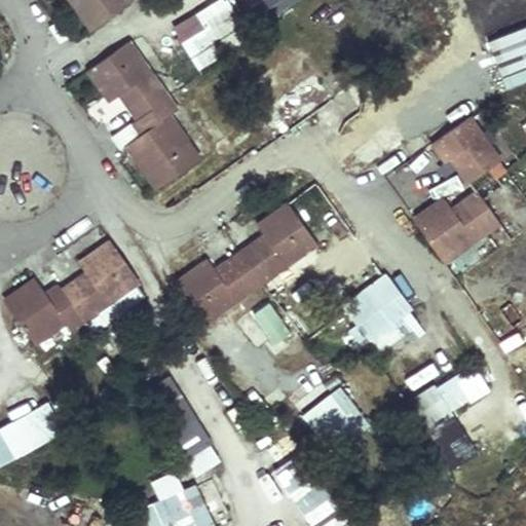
[(67,0),(88,30),(130,0),(129,0),(67,0)]
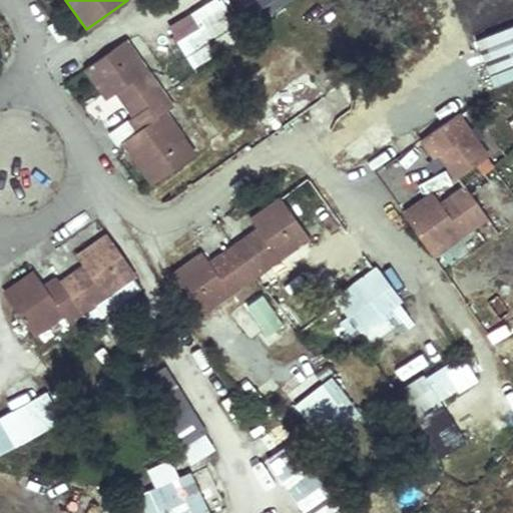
[(212,0),(192,14),(199,24),(176,39),(191,62),(242,29),(222,0),(212,0)]
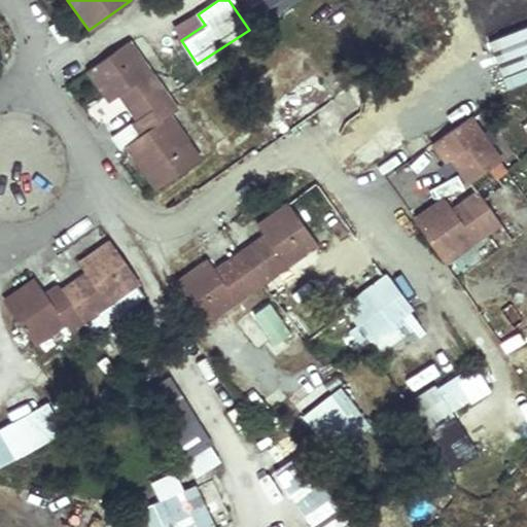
[(128,41),(85,70),(107,102),(121,92),(130,104),(127,106),(144,131),(123,146),(134,163),(138,161),(157,188),(198,160),(168,115),(176,110),(166,96),(128,41)]
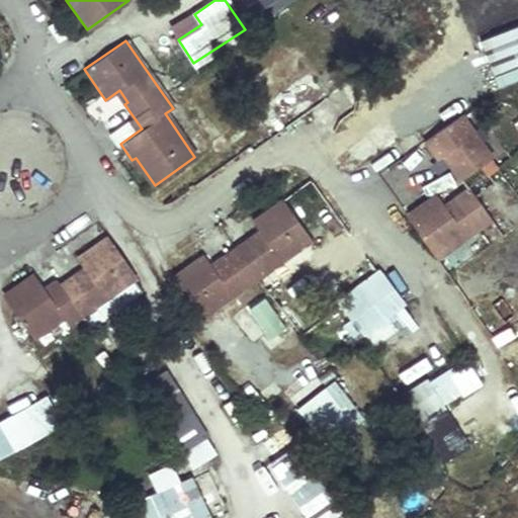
[(268,102),(287,127),(329,95),(310,71),(268,102)]
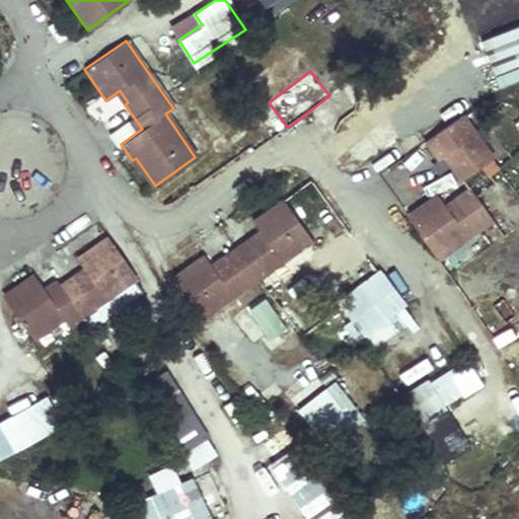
[(461,115),(423,141),(438,160),(443,156),(460,180),(492,159),(491,158),(461,115)]
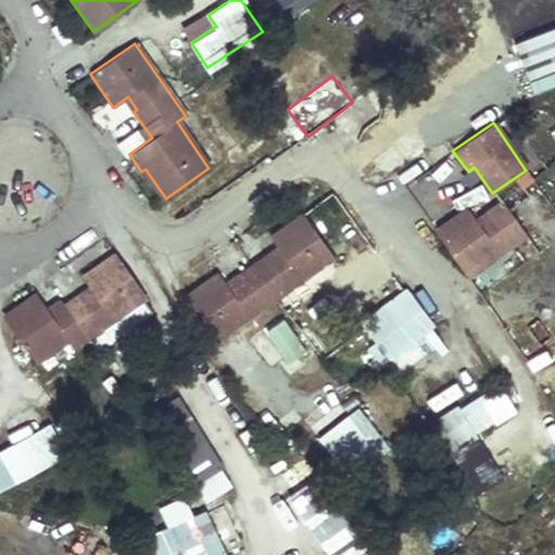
[(504,206),(491,215),(511,243),(524,234),(504,206)]
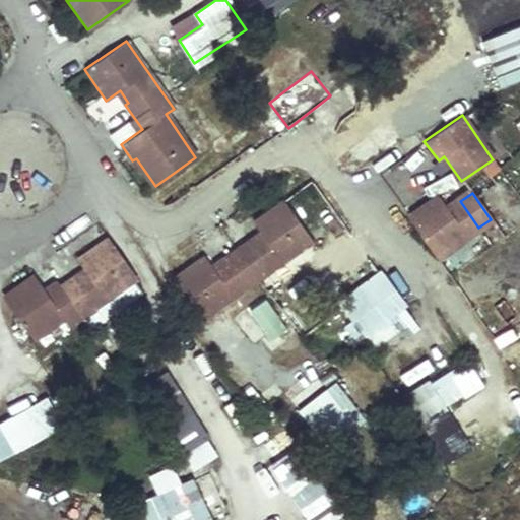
[(438,195),(405,216),(435,258),(478,228),(460,201),(448,209),(438,195)]
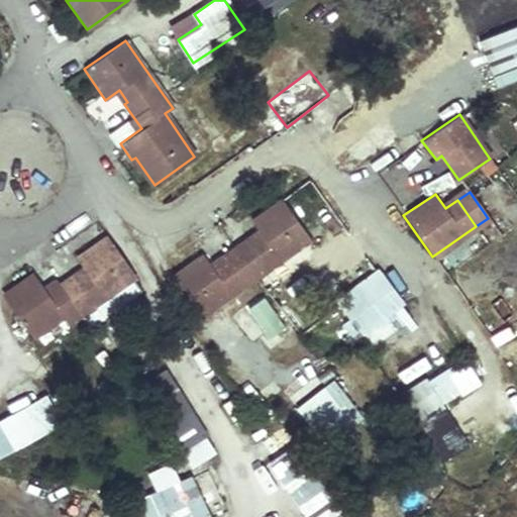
[(202,255),(171,278),(200,318),(309,240),(281,201),(250,222),(261,234),(249,242),(246,239),(234,248),(221,259),(223,261),(211,269),(202,255)]
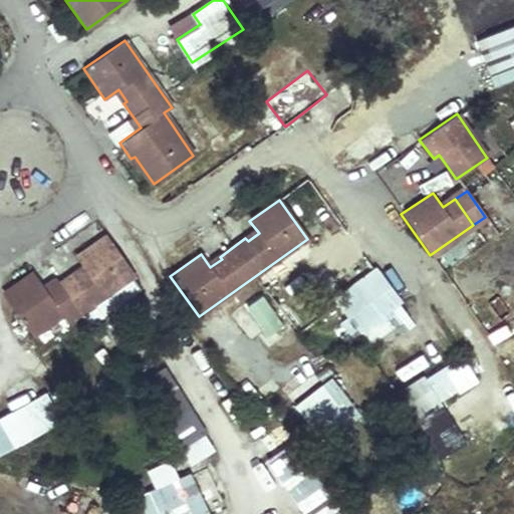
[(32,274),(3,294),(31,335),(60,315),(65,321),(133,274),(104,235),(75,256),(84,270),(73,277),(71,275),(45,293),(32,274)]
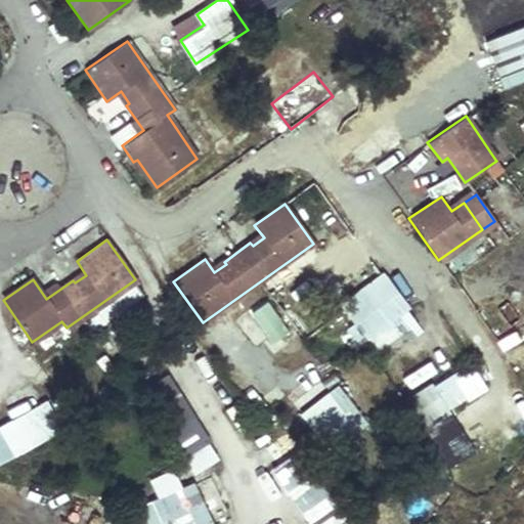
[(388,271),(336,304),(370,358),(422,325),(388,271)]
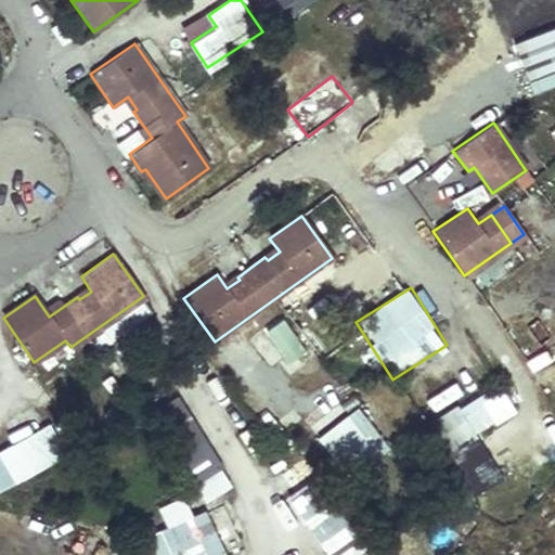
[(276,300),(285,315),(302,305),(294,291),(276,300)]
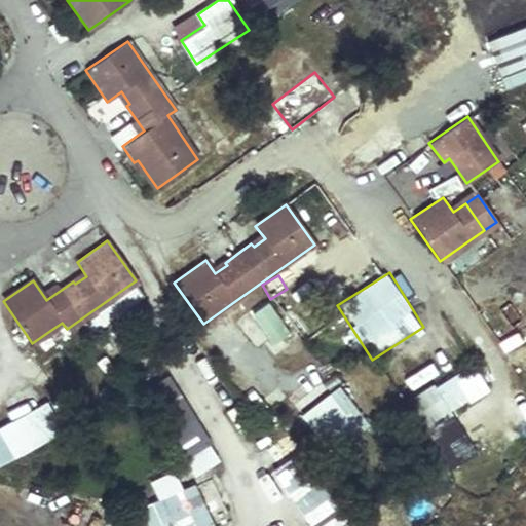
[(274,358),(304,332),(270,293),(240,318),(274,358)]
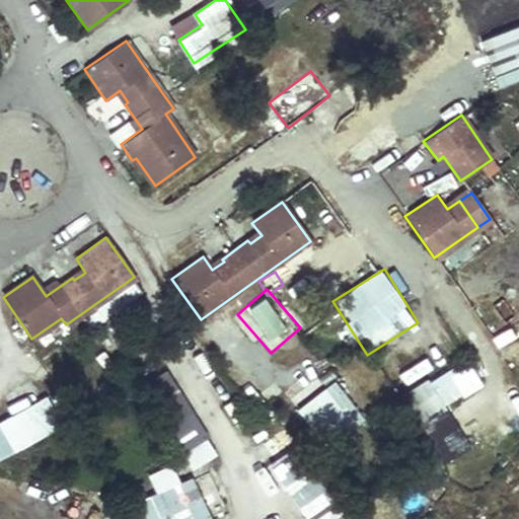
[(291,341),(282,347),(303,375),(312,369),(291,341)]
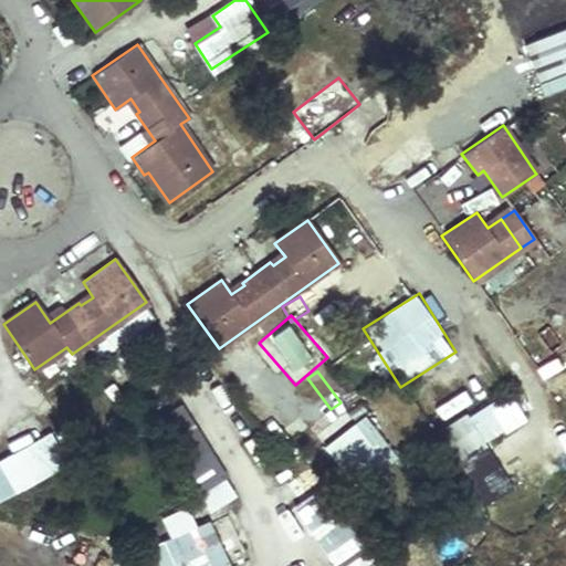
[(507,389),(436,438),(454,465),(526,417),(507,389)]
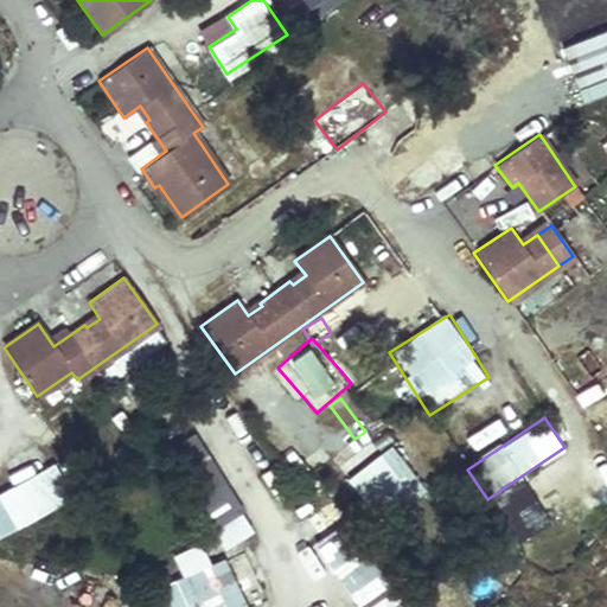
[(390,435),(340,466),(375,522),(425,492),(390,435)]
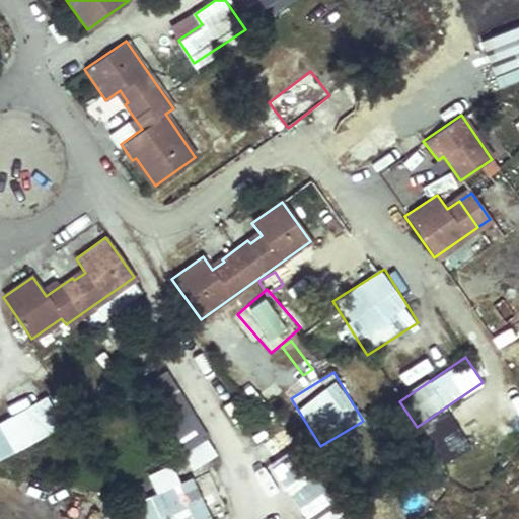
[(0,459),(63,426),(47,395),(0,421),(0,459)]
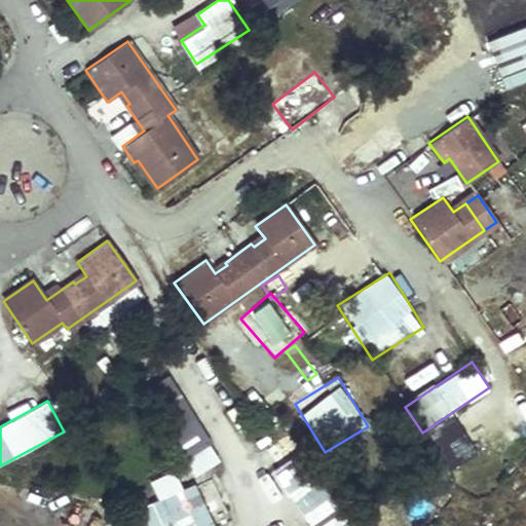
[(525,403),(510,402),(508,419),(525,421),(525,416),(525,403)]
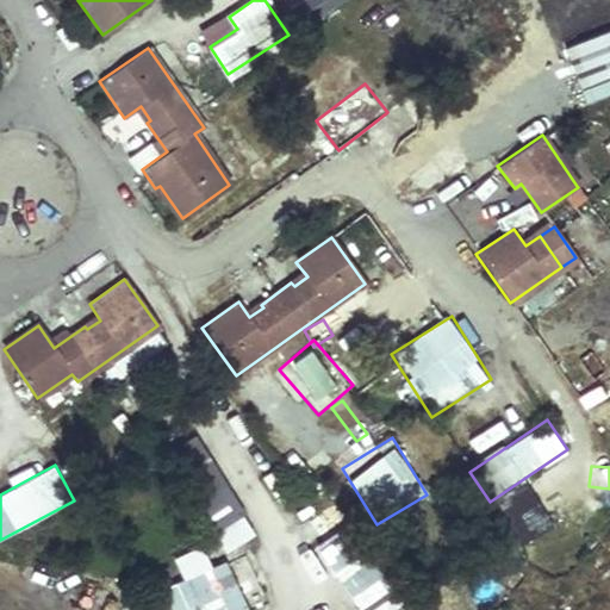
[(234,497),(205,516),(229,552),(257,533),(234,497)]
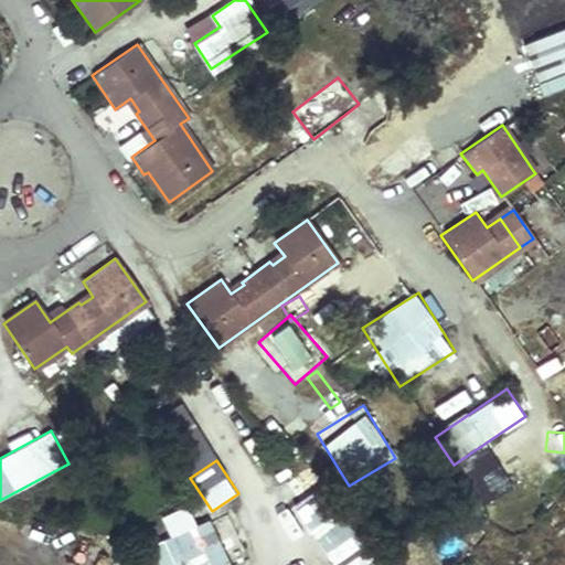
[(299,494),(317,487),(310,470),(292,478),(299,494)]
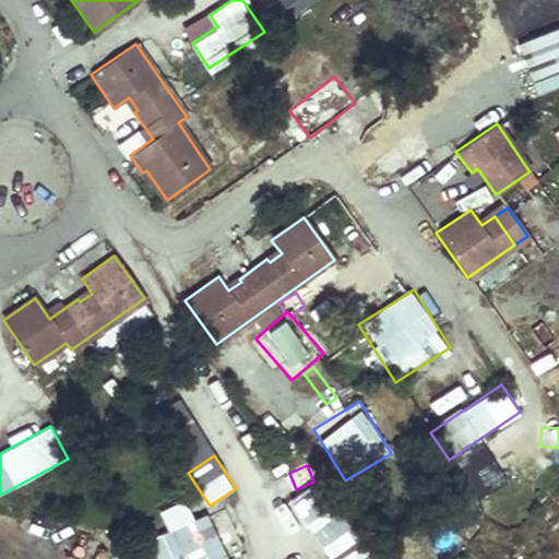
[(324,485),(294,504),(330,558),(361,558),(370,554),(324,485)]
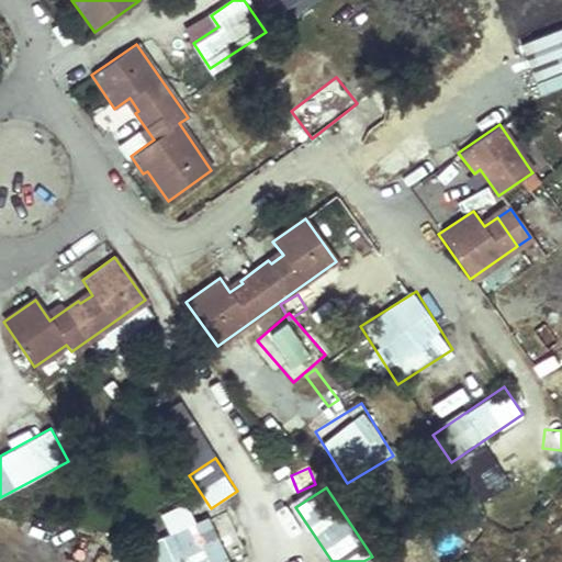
[(160,513),(169,534),(150,541),(159,561),(229,561),(210,515),(195,521),(187,502),(160,513)]
